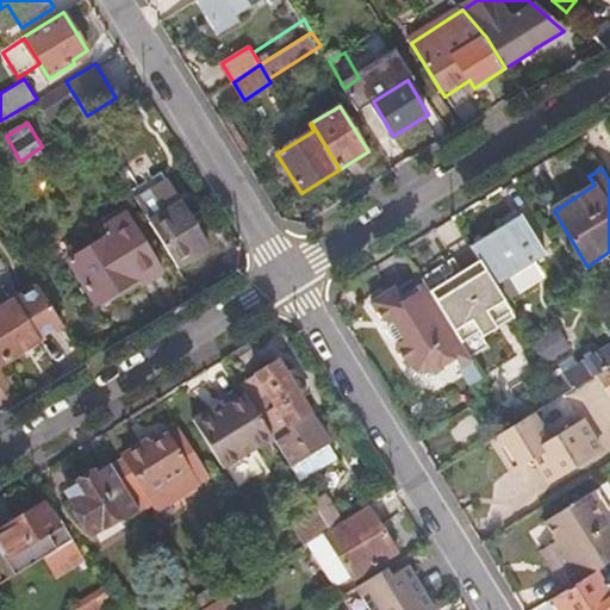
[(150,221),(178,267),(209,247),(181,201),(150,221)]
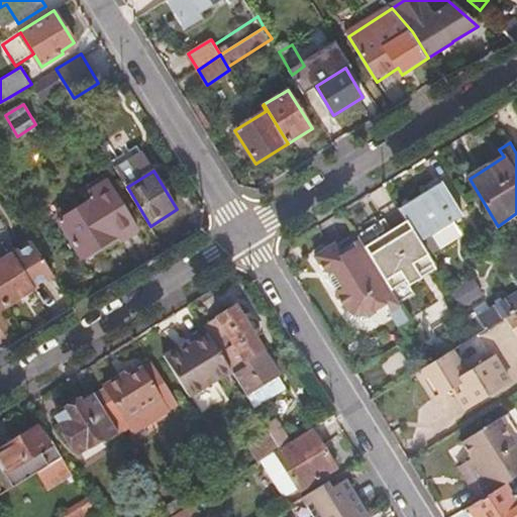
[(137,226),(106,175),(87,187),(94,199),(60,220),(83,257),(117,236),(119,239),(137,226)]
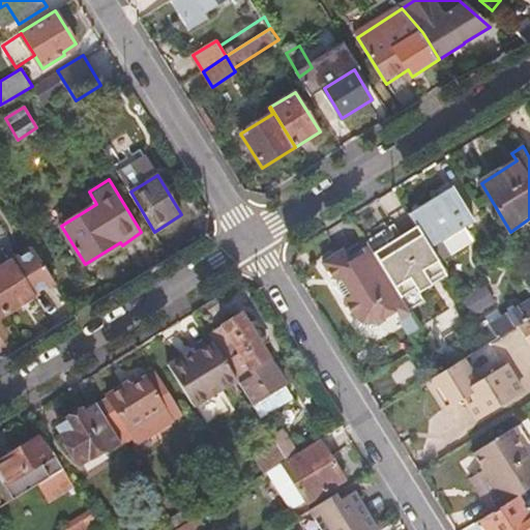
[(440,193),(410,211),(418,226),(434,251),(444,244),(442,241),(473,221),(451,185),(448,187),(446,183),(439,188),(440,193)]
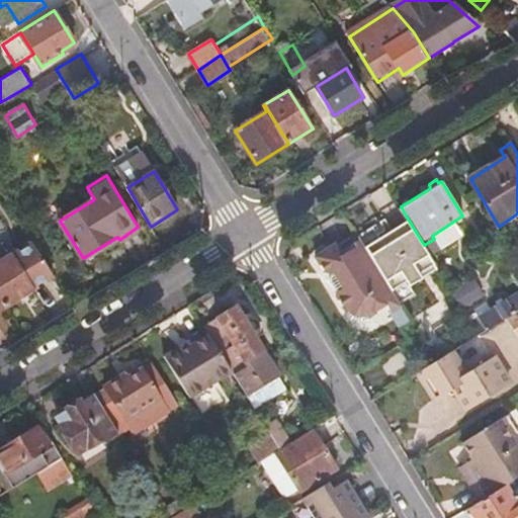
[(387,219),(359,237),(363,244),(400,305),(418,292),(413,284),(425,277),(422,273),(436,264),(424,245),(409,221),(395,230),(387,219)]
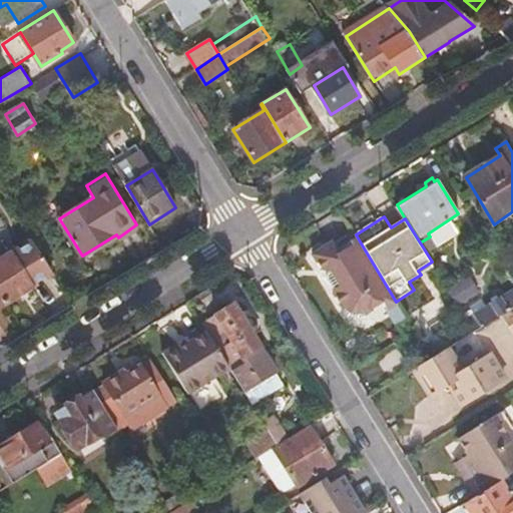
[(0,293),(6,304),(52,276),(31,239),(0,259),(0,293)]
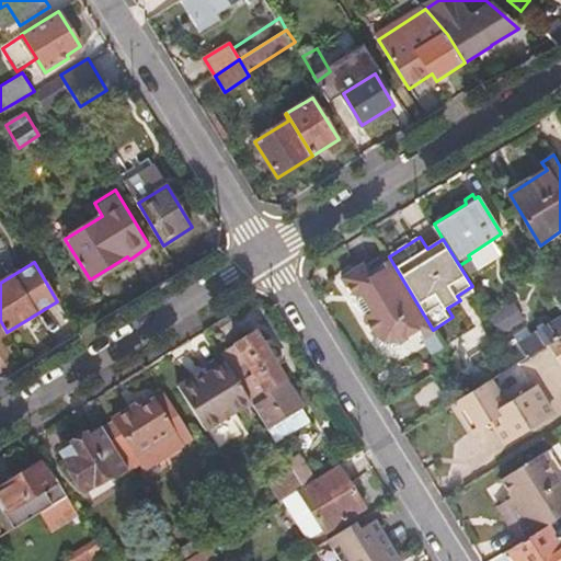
[(433,330),(393,264),(375,276),(366,264),(344,278),(354,295),(362,296),(359,305),(367,317),(366,319),(366,321),(381,345),(392,347),(421,331),(424,338),(434,331),(433,330)]
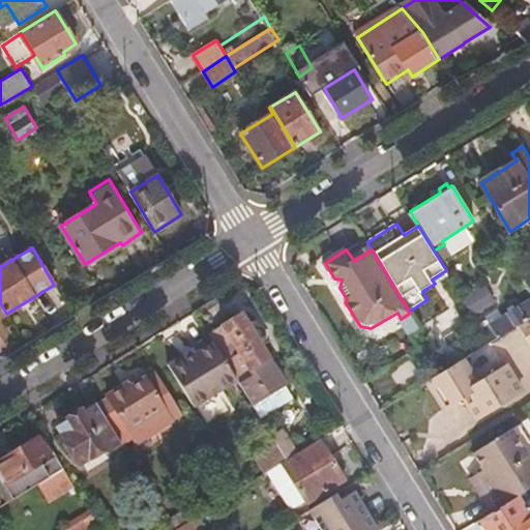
[(464,299),(472,313),(493,299),(483,286),(464,299)]
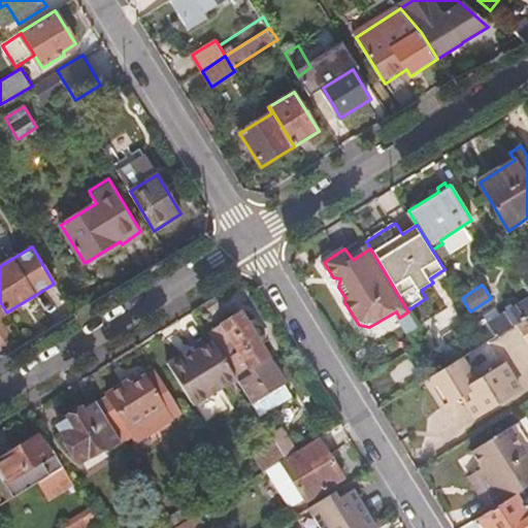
[(527,317),(527,297),(501,315),(498,309),(489,316),(488,314),(476,321),(490,341),(515,326),(527,317)]
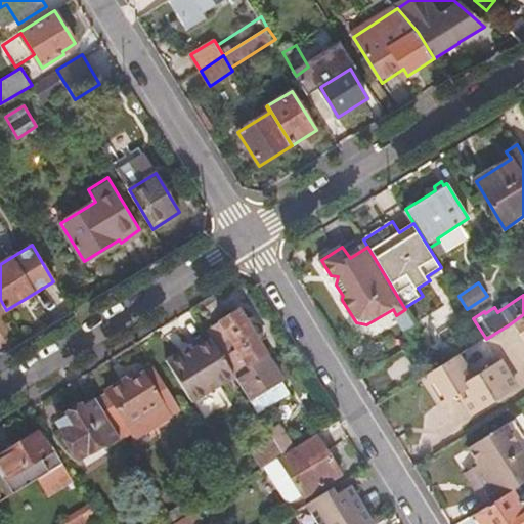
[(239,309),(206,331),(211,339),(234,377),(250,401),(282,380),(284,380),(239,309)]
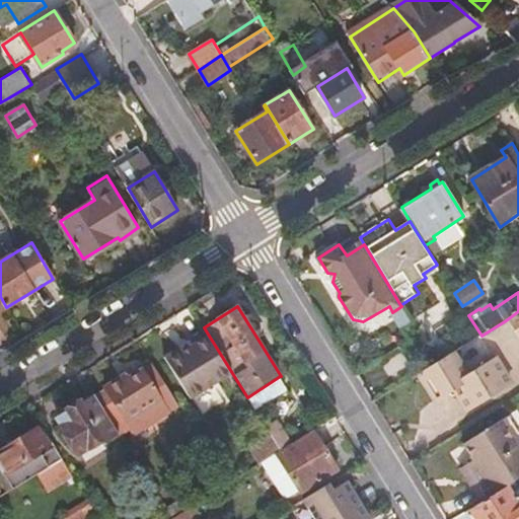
[(401,327),(412,322),(401,306),(392,312),(401,327)]
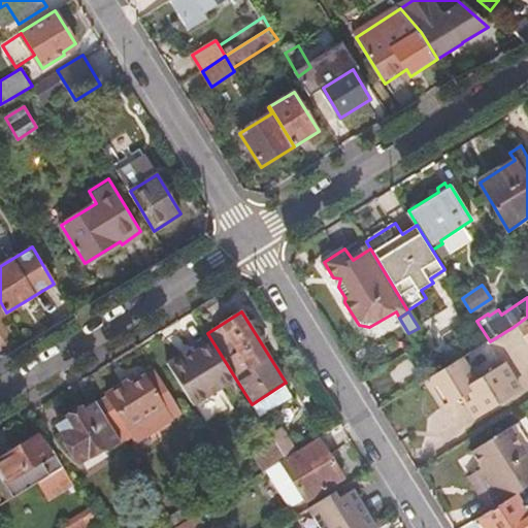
[(527,317),(515,326),(527,347),(527,317)]
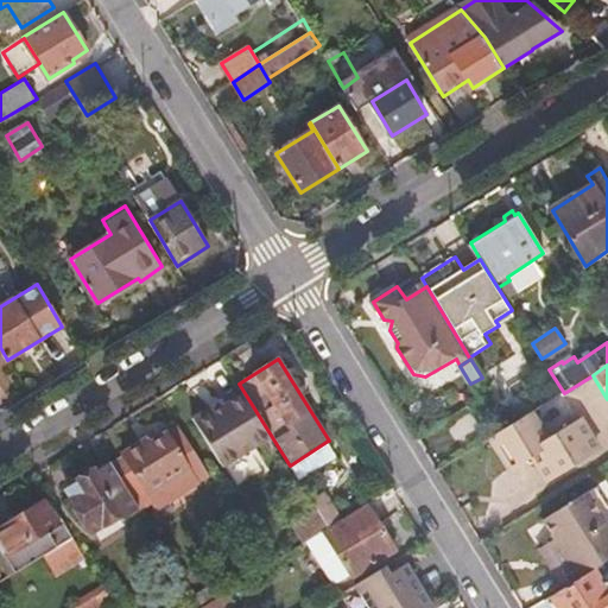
[(564,393),(549,369),(499,399),(500,401),(486,411),(488,416),(468,428),(477,444),(492,436),(532,412),(564,393)]
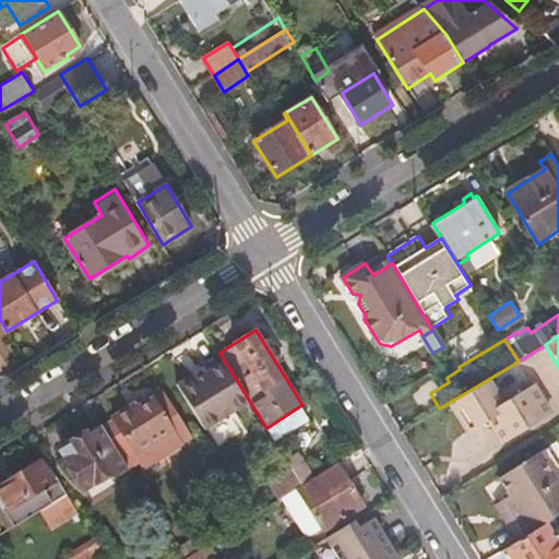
[(432,353),(440,367),(451,360),(443,347),(432,353)]
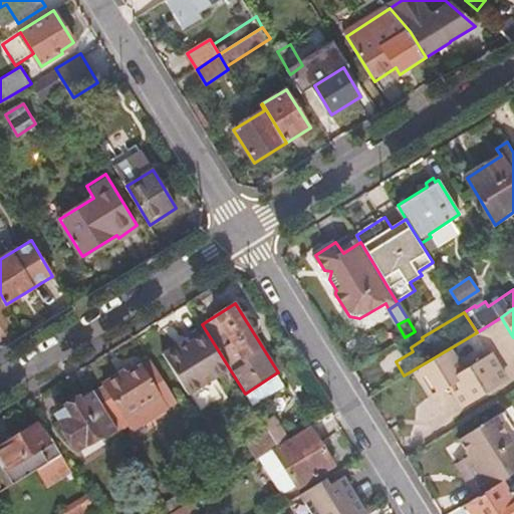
[(230,369),(207,332),(188,343),(180,349),(178,345),(162,355),(187,397),(190,395),(200,412),(220,399),(210,382),(230,369)]
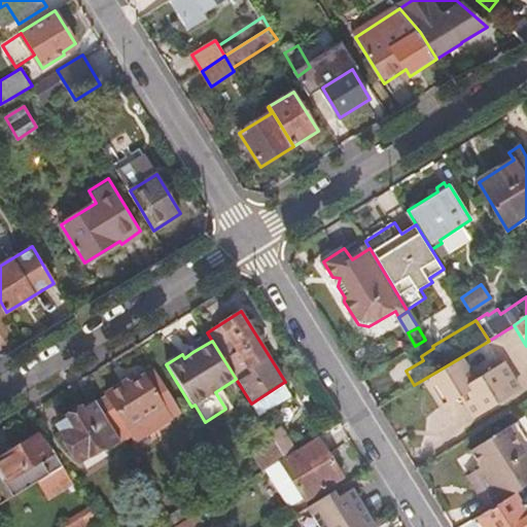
[(184,358),(192,352),(190,349),(182,354),(184,358)]
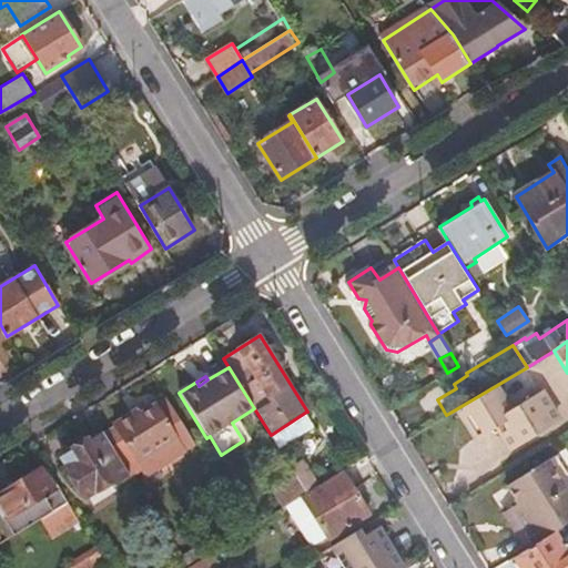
[(497,385),(459,407),(478,438),(492,430),(504,435),(514,452),(545,430),(543,426),(557,416),(541,391),(523,402),(521,411),(510,409),(497,385)]
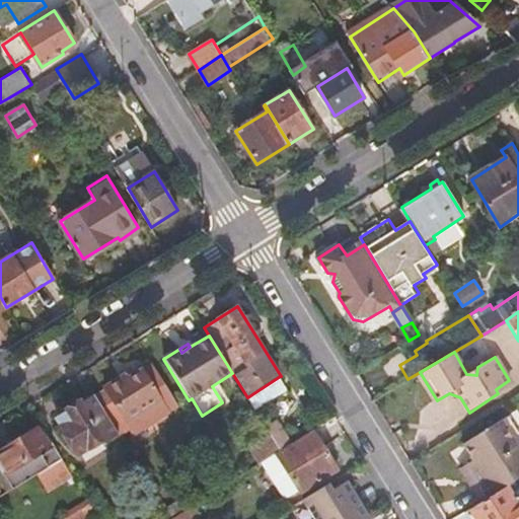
[(107,390),(98,396),(118,427),(128,420),(135,432),(178,405),(152,362),(136,373),(133,368),(105,385),(107,390)]
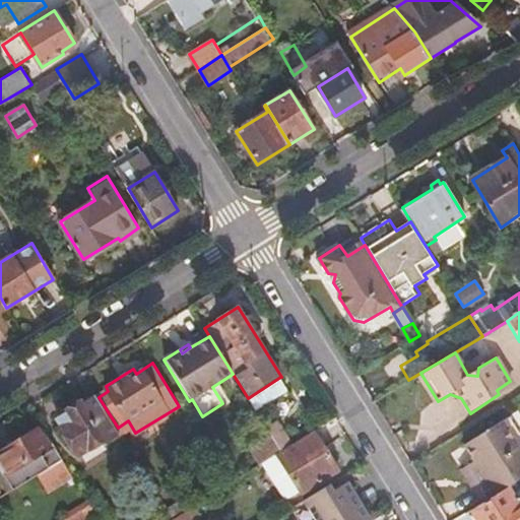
[(288,390),(280,377),(248,398),(257,411),(288,390)]
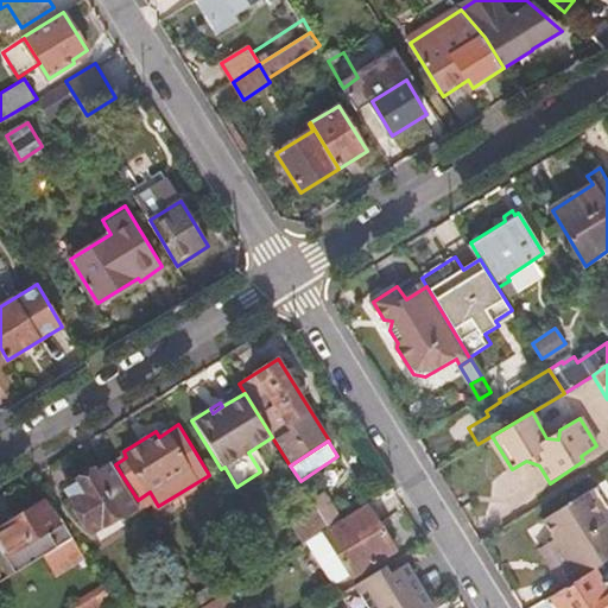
[(581,456),(583,461),(600,450),(596,445),(581,456)]
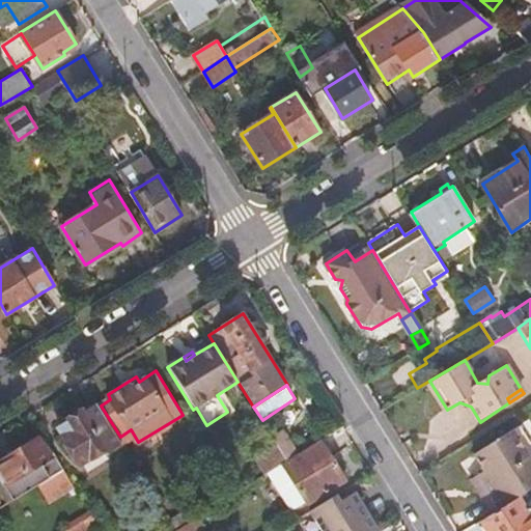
[(120,437),(101,406),(88,413),(85,408),(65,420),(70,428),(61,434),(81,467),(110,448),(108,444),(120,437)]
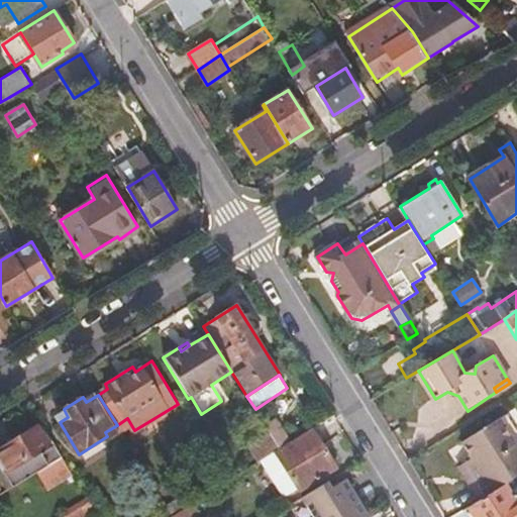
[(68,417),(64,409),(56,415),(60,422),(68,417)]
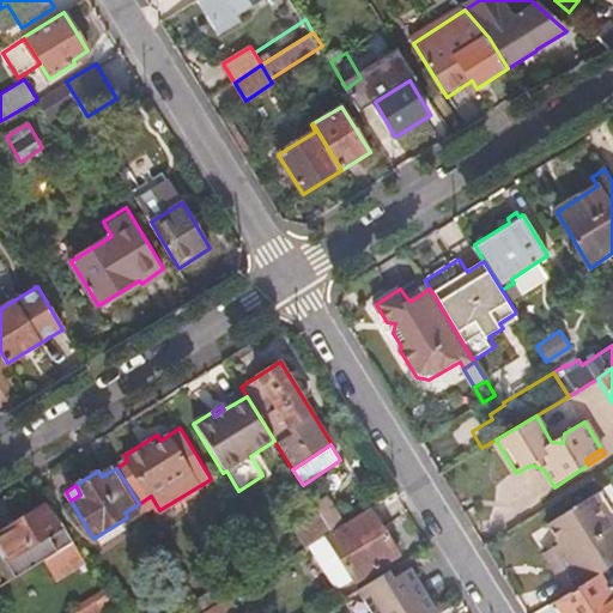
[(332,532),(345,523),(328,497),(315,505),(332,532)]
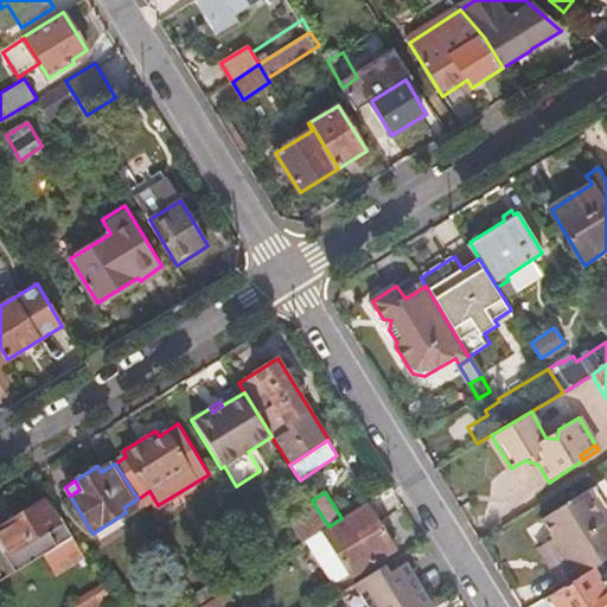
[(562,587),(594,567),(606,557),(606,522),(604,523),(585,493),(542,521),(554,540),(544,545),(557,566),(551,570),(562,587)]
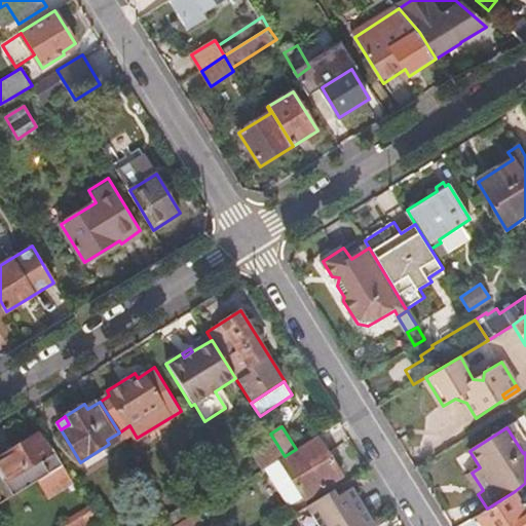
[(0,457),(0,482),(9,497),(40,478),(63,463),(50,444),(46,446),(39,433),(0,457)]
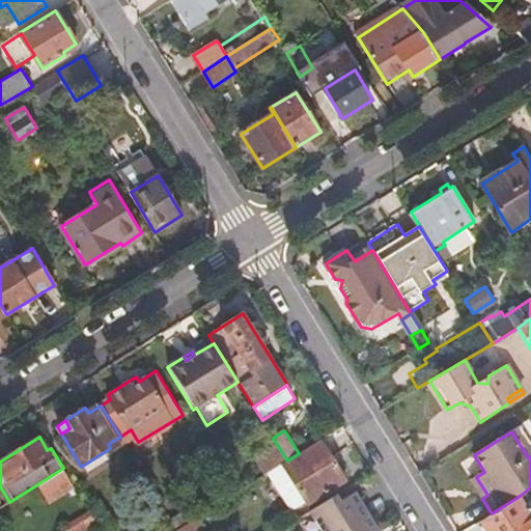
[(346,481),(320,440),(299,453),(287,460),(269,472),(292,510),(308,501),(310,504),(346,481)]
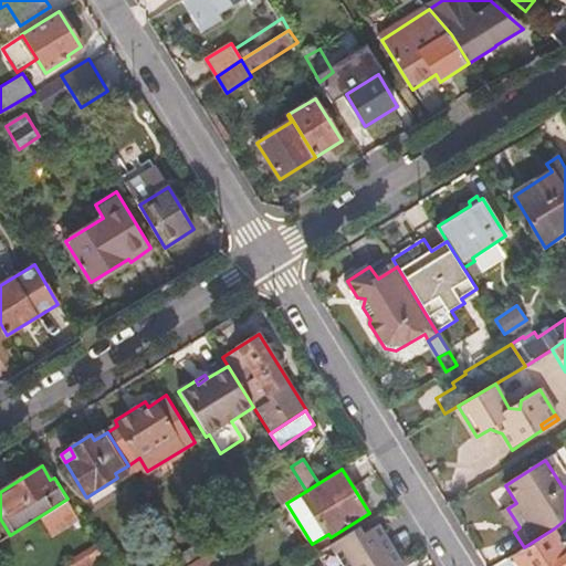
[(281,502),(301,489),(293,474),(272,486),(281,502)]
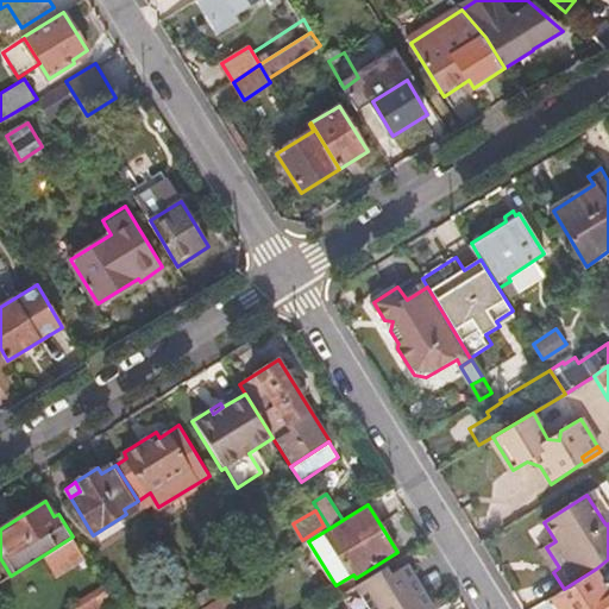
[(73,537),(46,553),(55,566),(80,550),(73,537)]
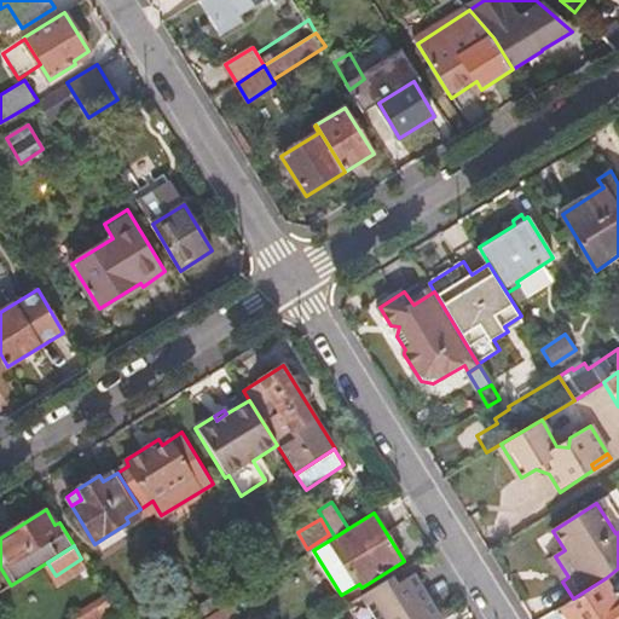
[(549,560),(562,582),(568,577),(555,556),(549,560)]
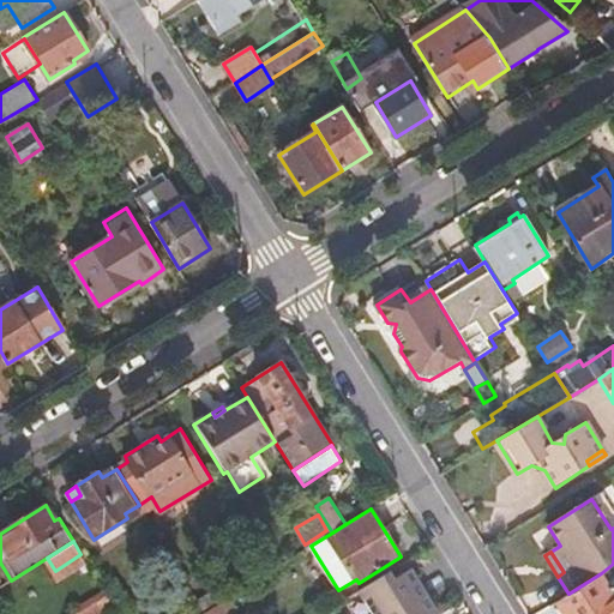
[(390,583),(386,575),(359,591),(372,613),(438,613),(411,570),(390,583)]
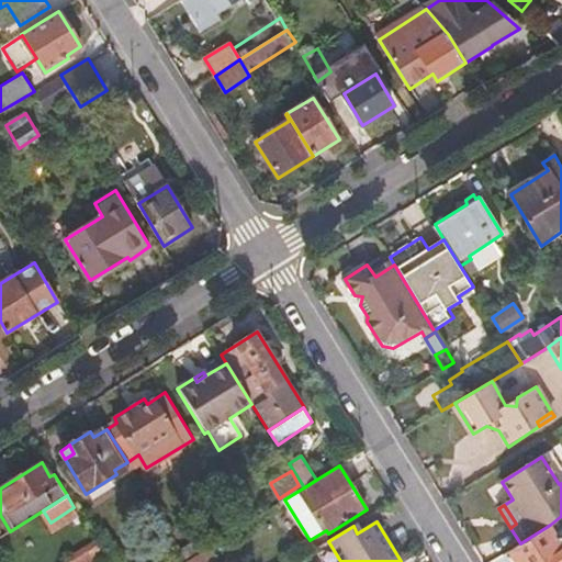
[(520,543),(508,551),(515,561),(561,561),(561,537),(559,539),(550,525),(520,543)]
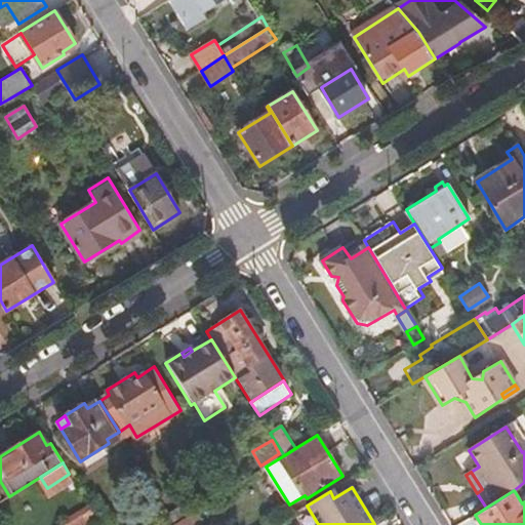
[(105,498),(90,507),(102,524),(115,517),(105,498)]
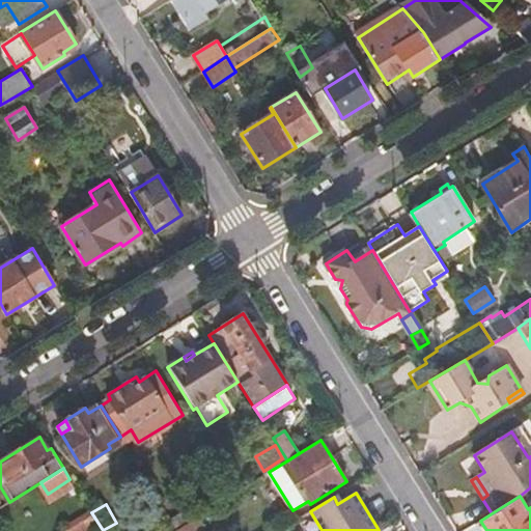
[(193,506),(172,520),(177,527),(198,514),(193,506)]
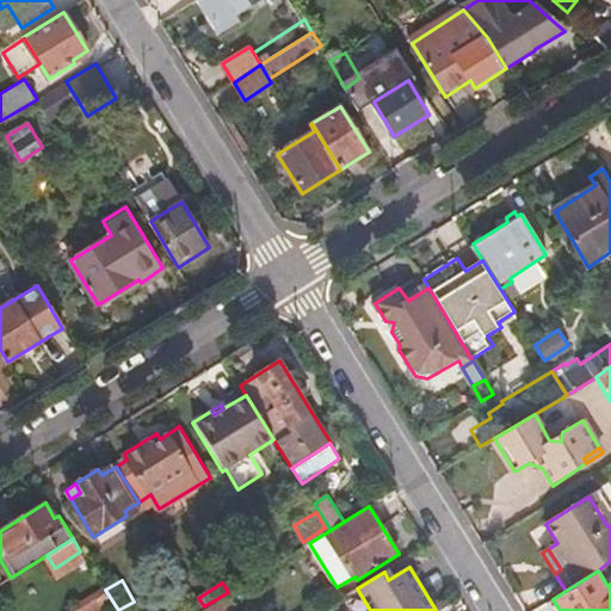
[(239,610),(228,592),(204,606),(205,610),(239,610)]
